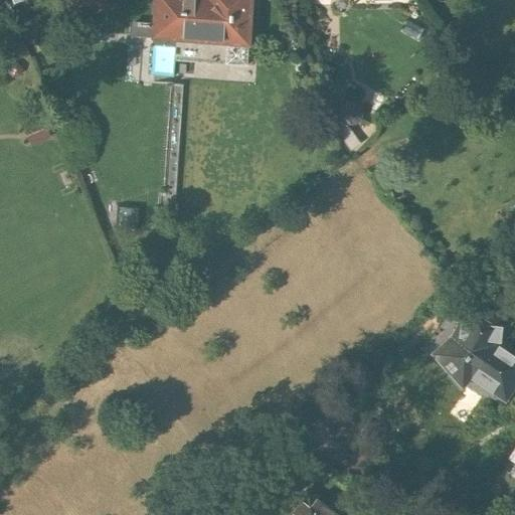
[(109,8),(106,0),(65,0),(73,21),(109,8)]
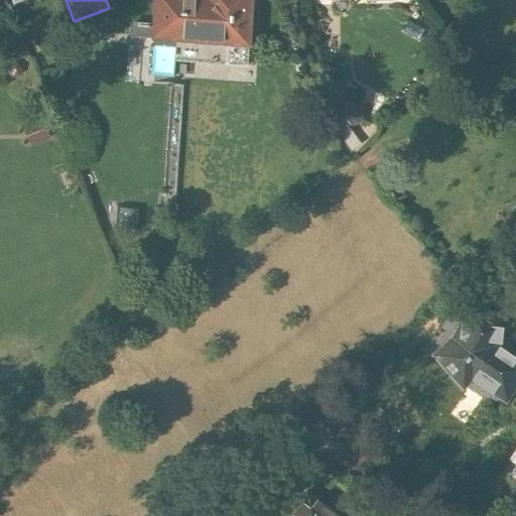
[(153,0),(152,39),(155,39),(155,47),(152,47),(149,77),(173,79),(174,61),(247,66),(251,0),(153,0)]
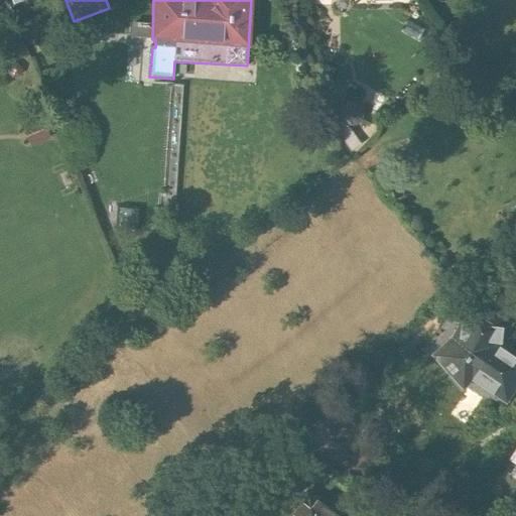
[(41,119),(22,127),(30,146),(49,139),(41,119)]
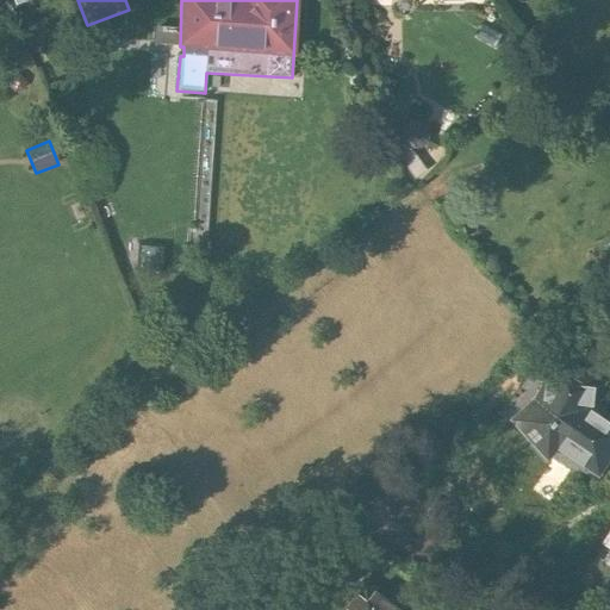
[(162,249),(136,248),(134,269),(160,271),(162,249)]
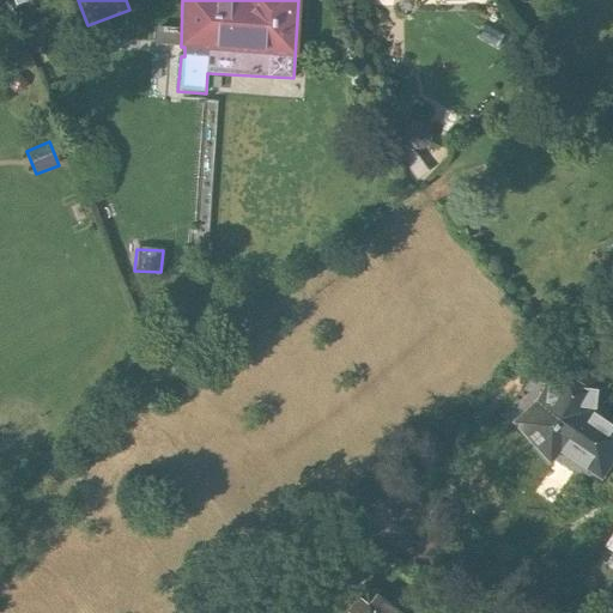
[(528,413),(564,454),(576,444),(612,468),(612,408),(608,406),(612,396),(612,371),(578,352),(552,395),(528,413)]
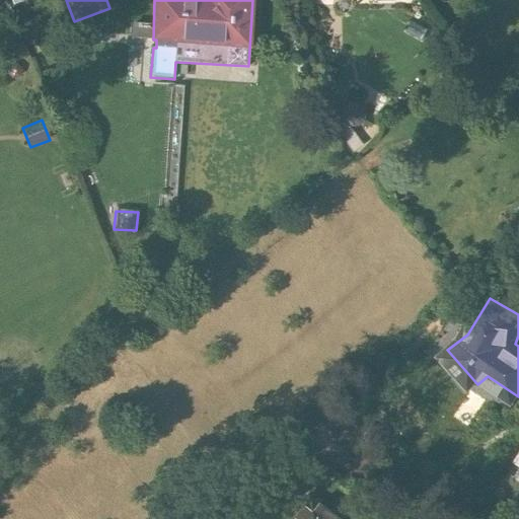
[(358,518),(323,493),(302,518),(358,518)]
